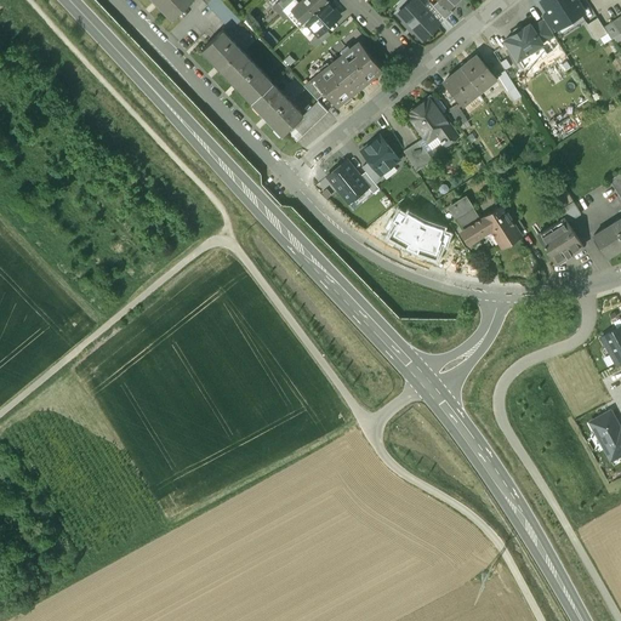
[(192,0),(154,0),(159,6),(161,4),(175,17),(192,0)]
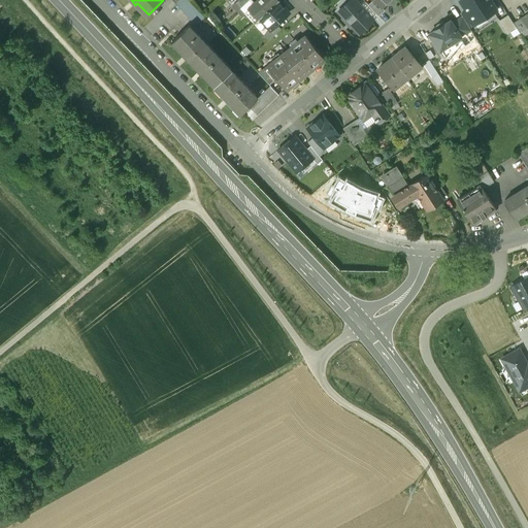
[(205,17),(190,0),(180,0),(176,4),(196,26),(205,17)]
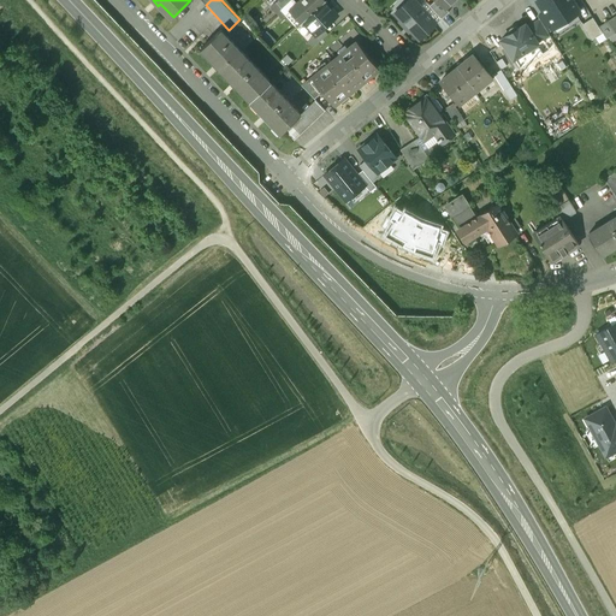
[(278,0),(276,3),(271,6),(277,12),(282,9),(289,0),(278,0)]
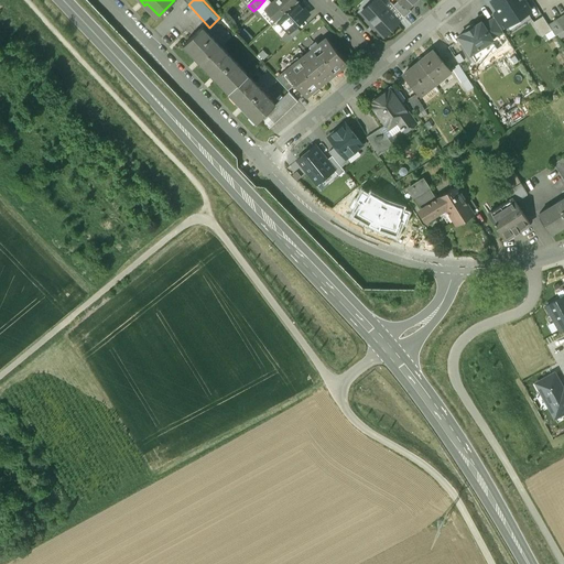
[(269,0),(264,0),(258,8),(253,11),(258,17),(261,14),(266,10),(266,9),(272,3),(269,0)]
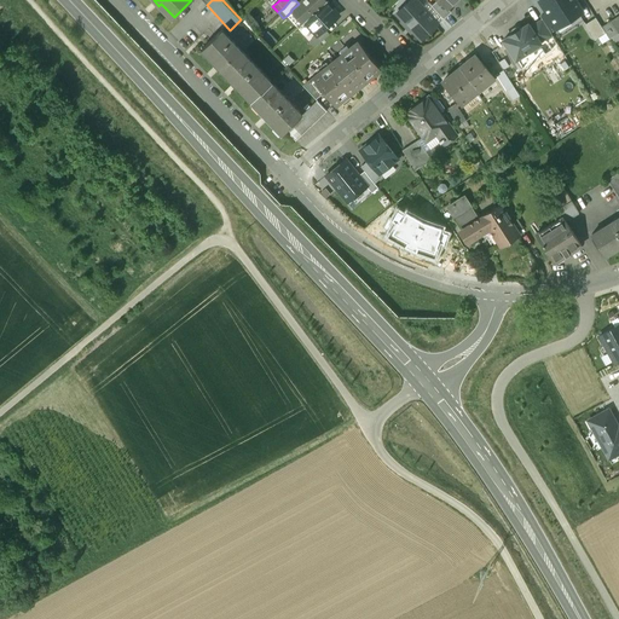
[(302,0),(299,4),(291,10),(291,11),(304,23),(305,22),(327,1),(324,0),(302,0)]
